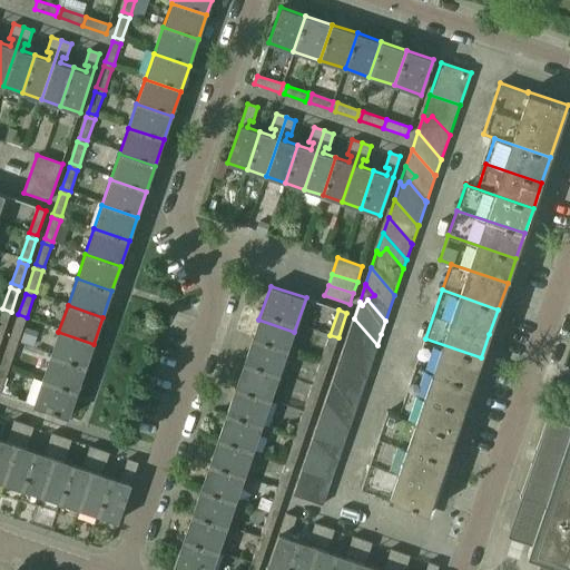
[(0,335),(2,336),(10,315),(1,313),(0,316),(0,335)]
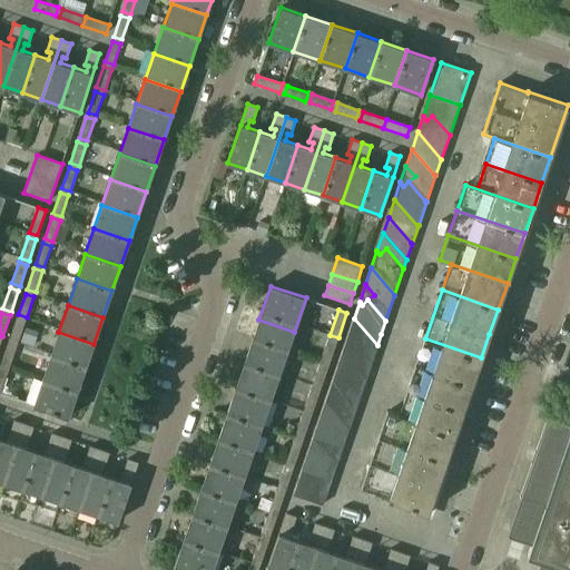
[(18,343),(25,322),(17,318),(9,340),(18,343)]
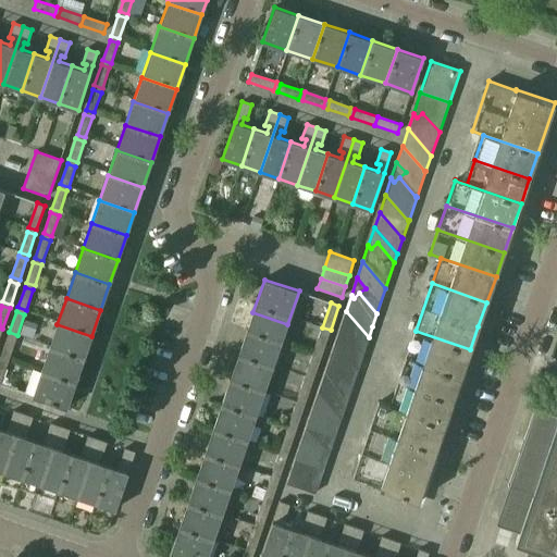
[(369,337),(346,311),(339,327),(355,344),(363,353),(369,337)]
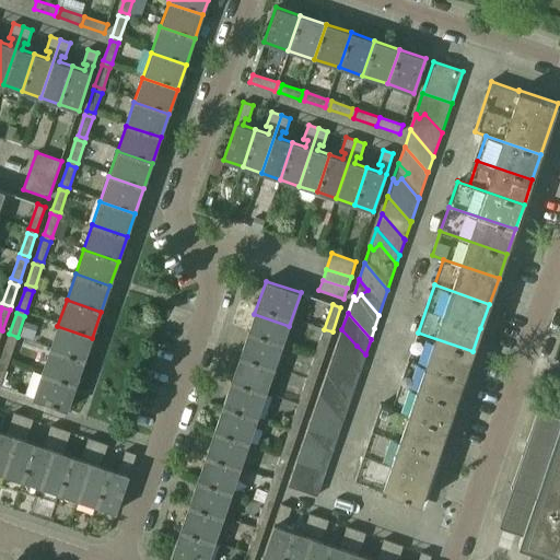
[(281,348),(289,326),(254,314),(246,336),(281,348)]
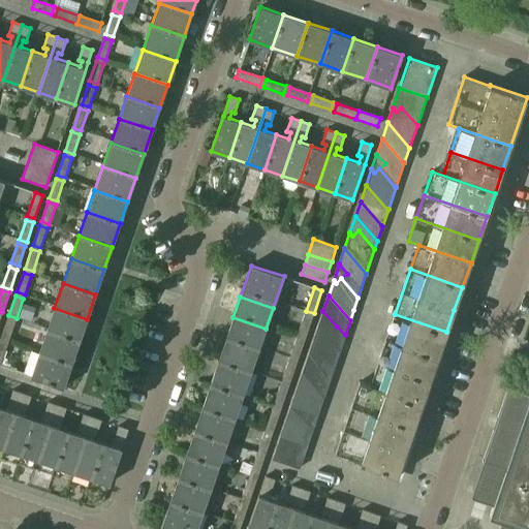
[(79,342),(87,319),(54,308),(47,331),(79,342)]
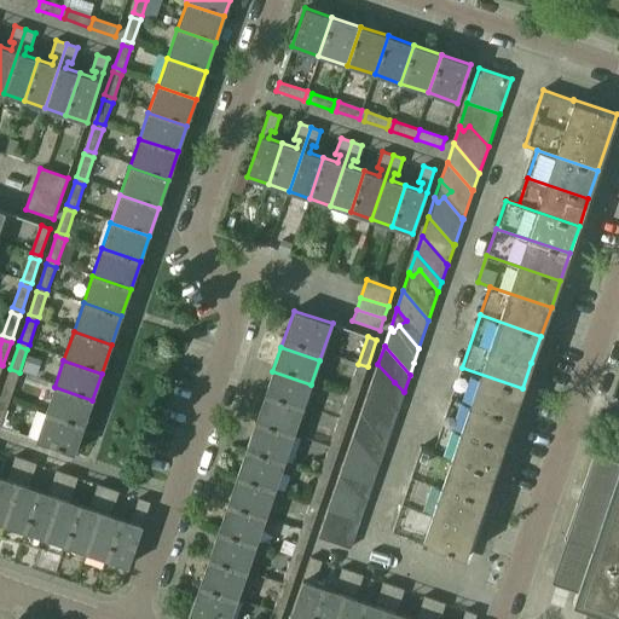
[(394,382),(377,364),(372,381),(381,392),(374,398),(394,421),(404,392),(394,382)]
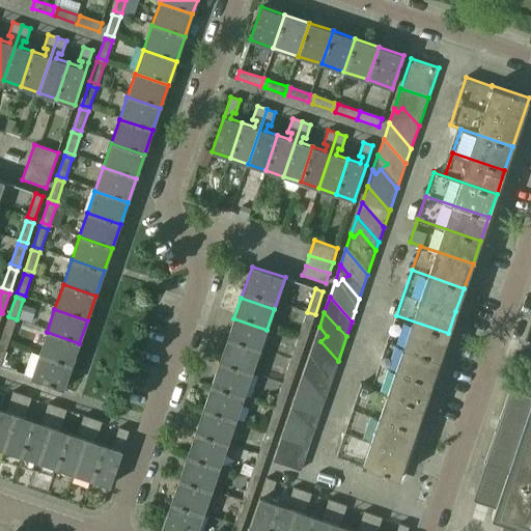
[(441,357),(448,333),(396,315),(388,339),(441,357)]
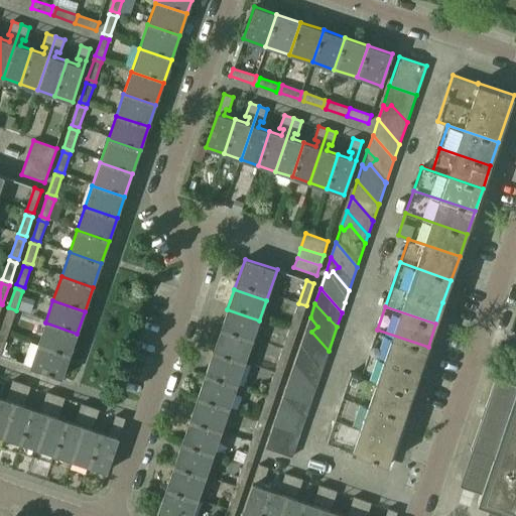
[(298,329),(304,309),(297,307),(290,326),(298,329)]
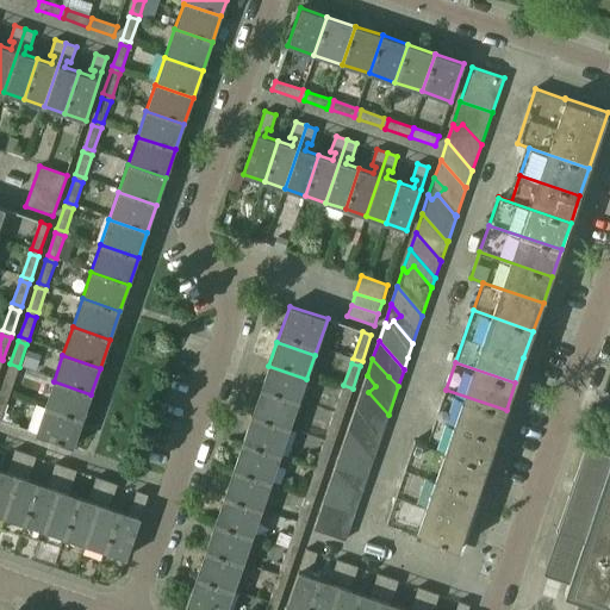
[(299,400),(306,379),(268,366),(261,387),(299,400)]
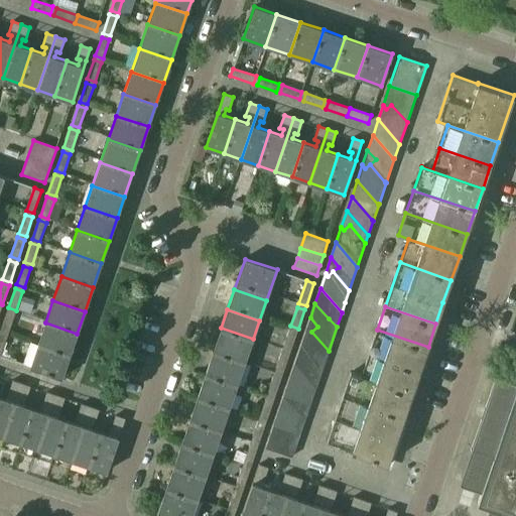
[(0,332),(7,335),(15,314),(7,311),(0,332)]
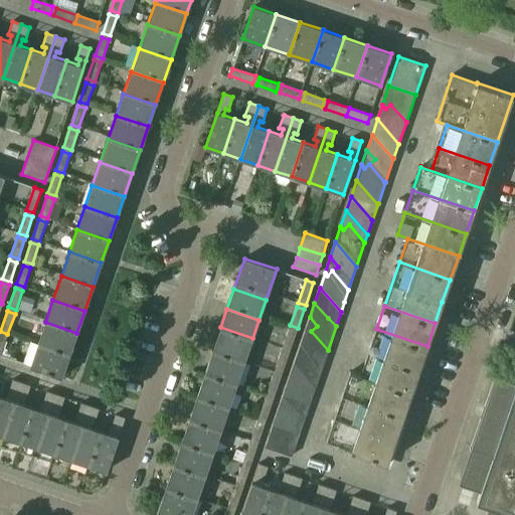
[(317,326),(310,317),(304,333),(306,335),(311,331),(317,326)]
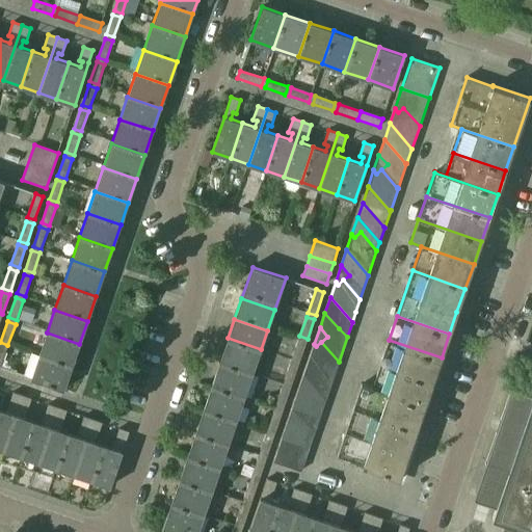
[(72,365),(79,344),(47,333),(40,354),(72,365)]
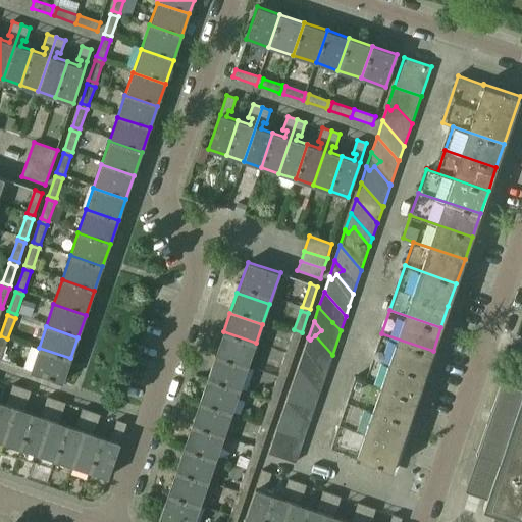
[(248,367),(256,343),(223,331),(215,356),(248,367)]
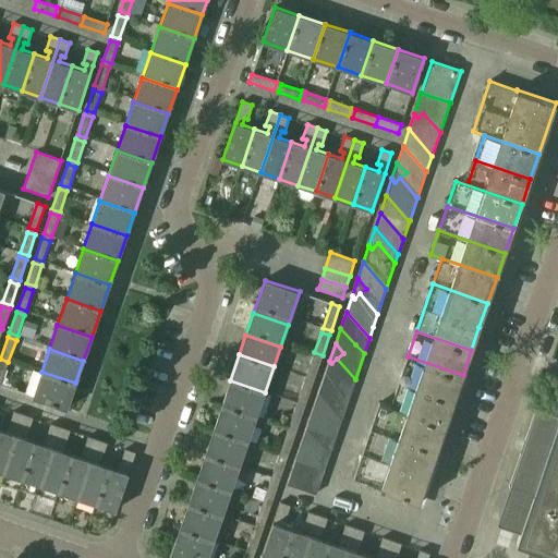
[(314,380),(322,360),(313,356),(305,377),(314,380)]
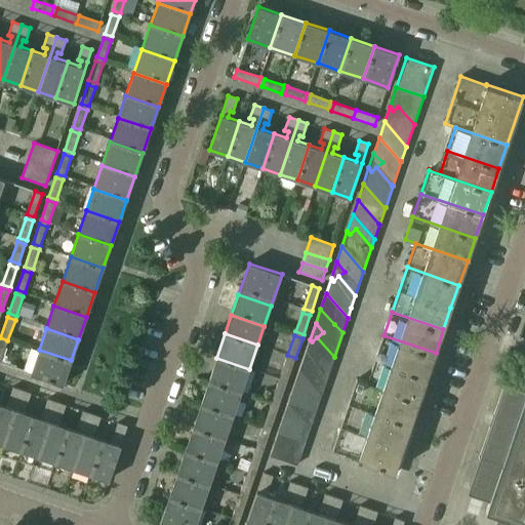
[(427,377),(436,353),(384,335),(375,359),(427,377)]
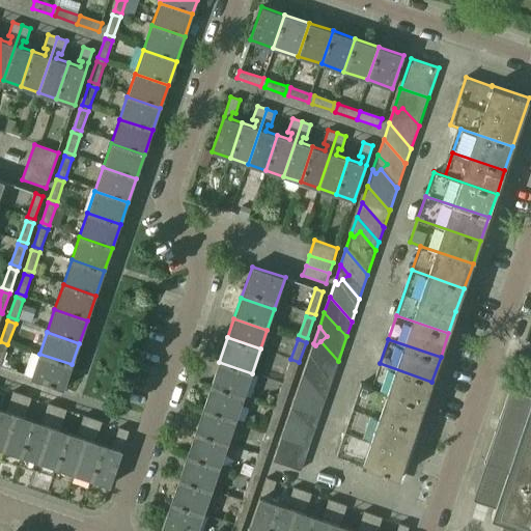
[(330,384),(338,361),(320,341),(315,345),(313,343),(308,359),(330,384)]
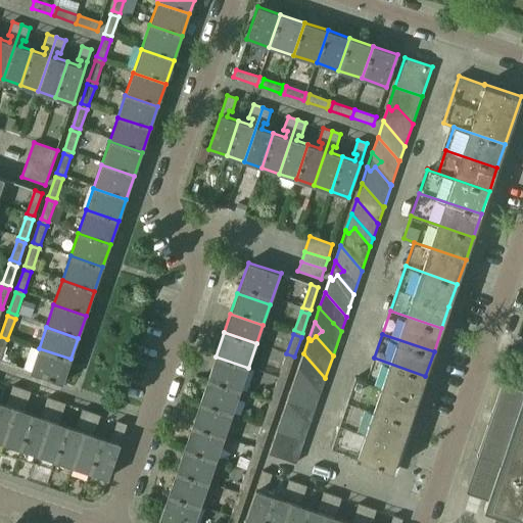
[(62,383),(70,359),(39,348),(31,372),(62,383)]
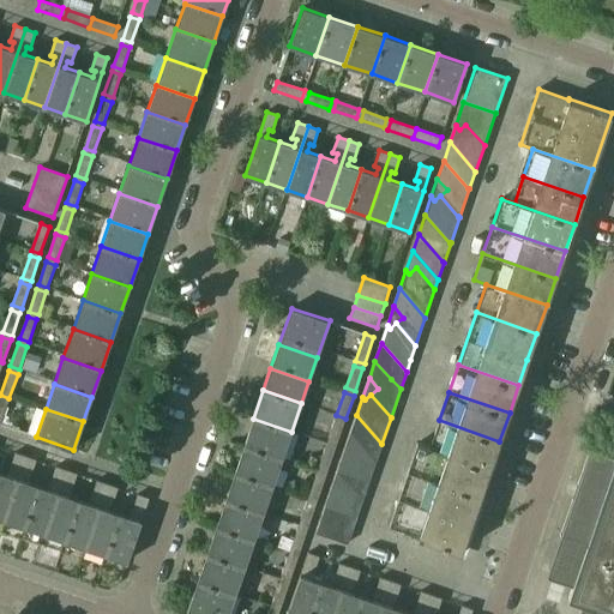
[(377,461),(381,444),(356,415),(350,433),(375,462),(375,461),(377,461)]
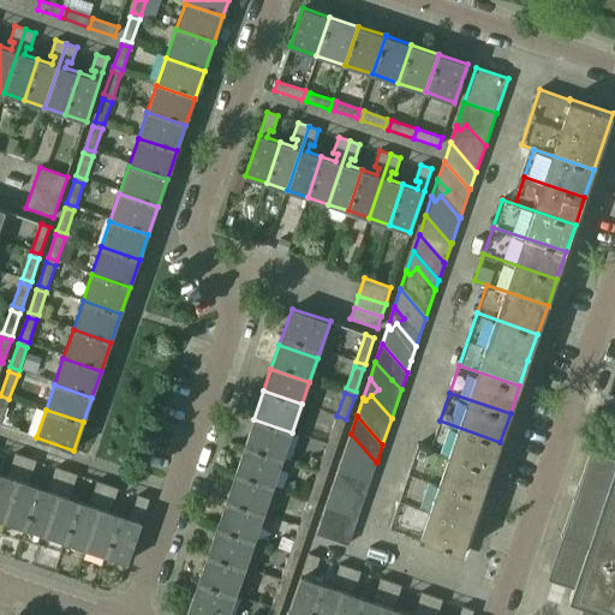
[(282,461),(292,433),(254,419),(244,448),(282,461)]
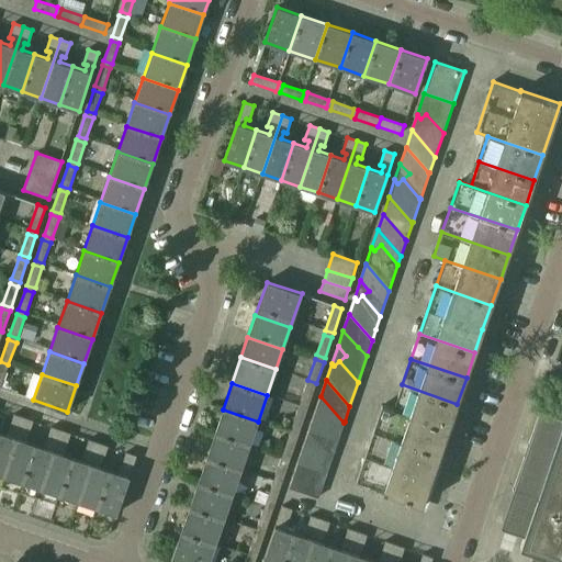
[(307,408),(315,388),(306,384),(300,405),(307,408)]
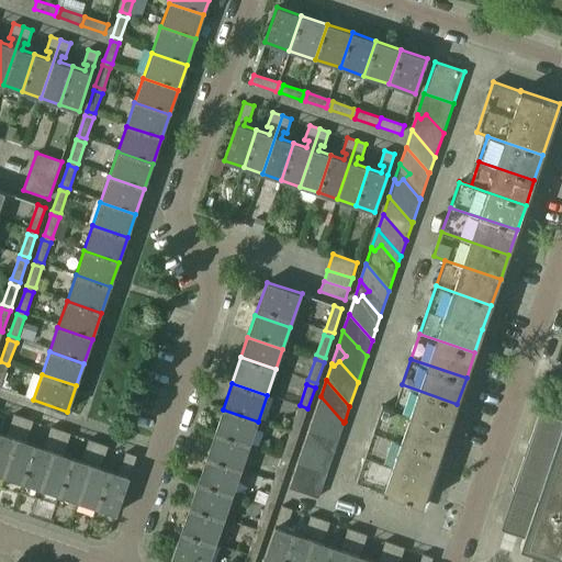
[(449,429),(457,404),(402,384),(393,409),(449,429)]
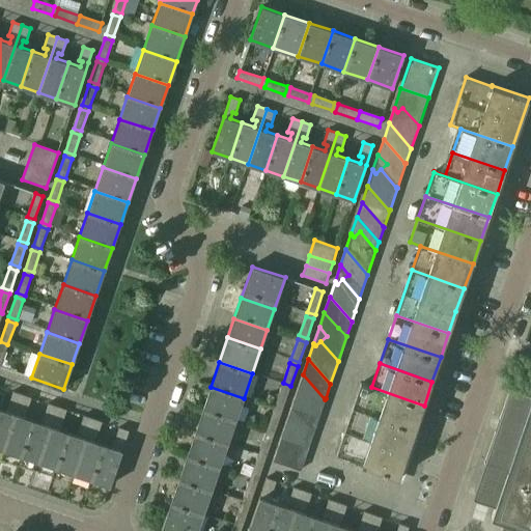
[(319,417),(326,398),(325,398),(325,399),(303,374),(298,390),(305,400),(319,417)]
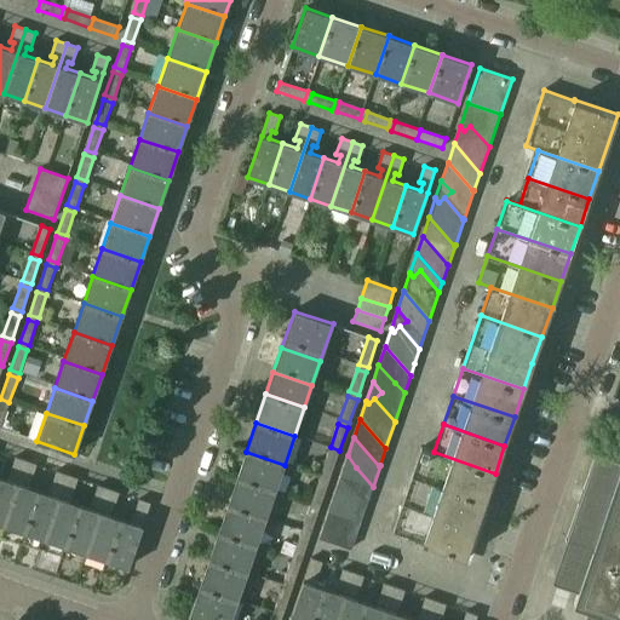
[(486,500),(495,474),(434,452),(422,447),(412,476),(441,486),(441,484),(486,500)]
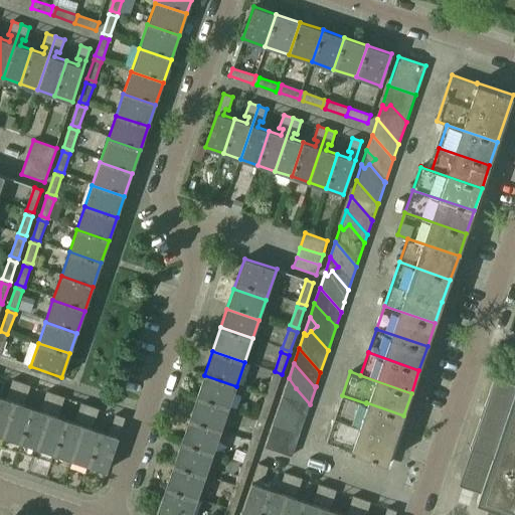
[(228,409),(236,386),(204,375),(196,398),(228,409)]
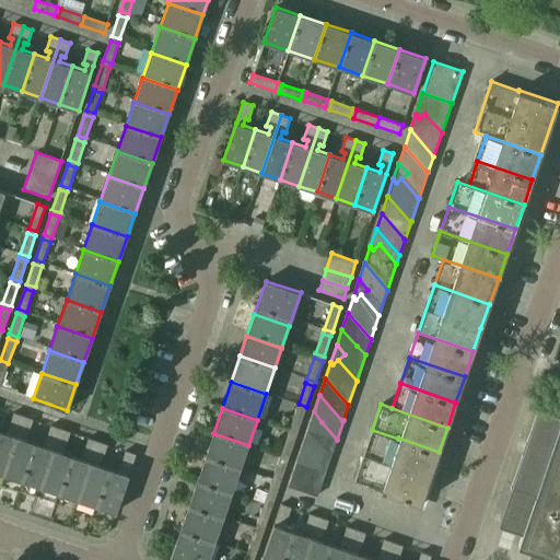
[(298,431),(305,410),(296,408),(290,429),(298,431)]
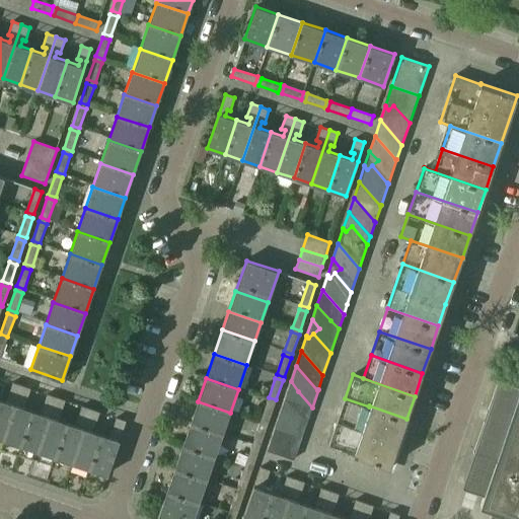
[(493,510),(490,518),(518,518),(518,385),(499,379),(495,391),(473,452),(496,460),(485,495),(480,506),(493,510)]
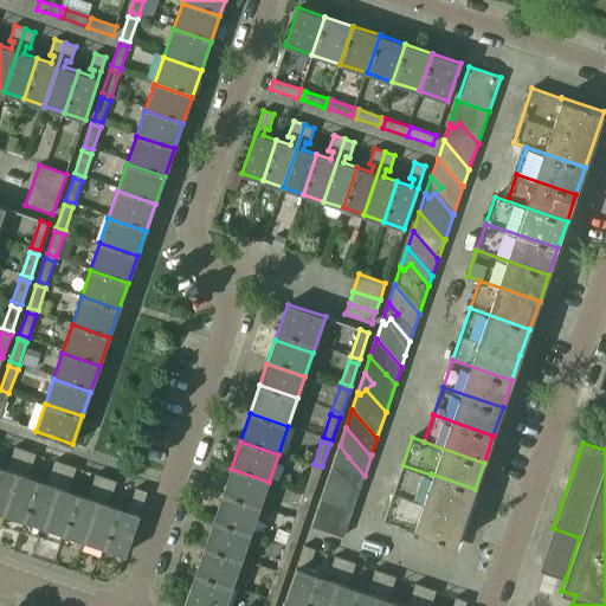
[(348,457),(340,445),(333,464),(358,492),(365,476),(348,457)]
